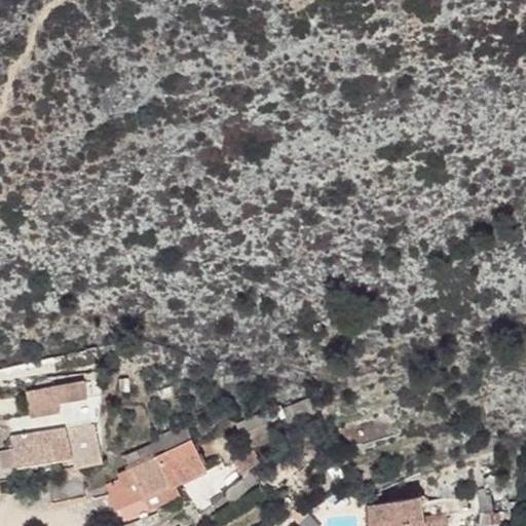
[(27,391),(31,416),(60,411),(59,402),(87,397),(84,381),(27,391)]
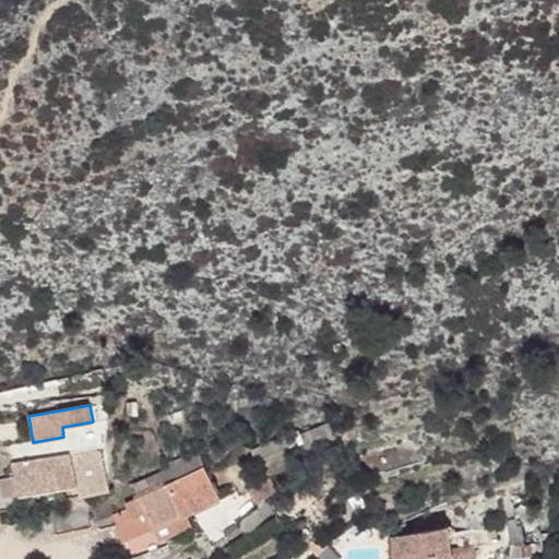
[(313,430),(319,443),(332,438),(326,425),(313,430)]
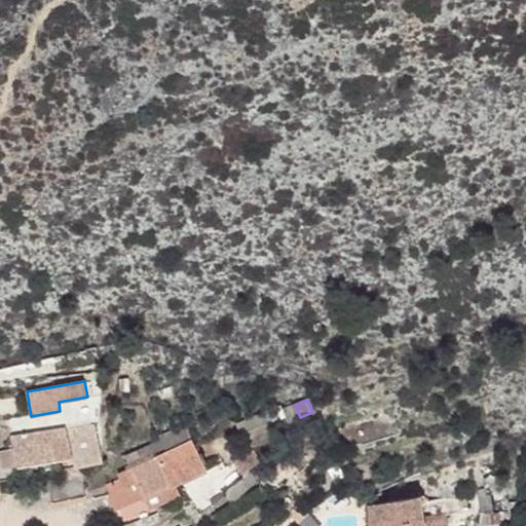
[(65,419),(66,426),(95,422),(99,421),(100,405),(67,411),(65,419)]
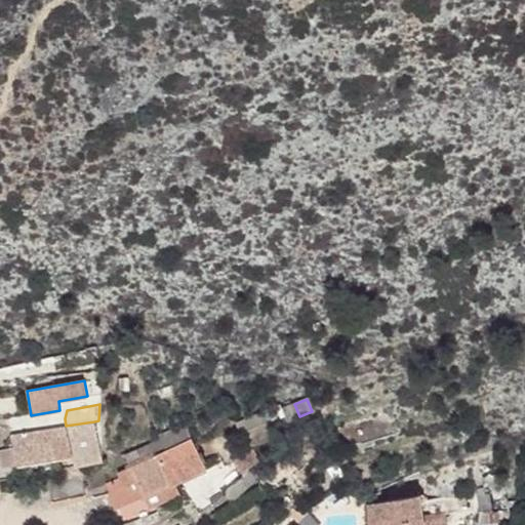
[(240,434),(284,415),(286,422),(299,416),(294,404),(282,410),(280,405),(235,423),(240,434)]
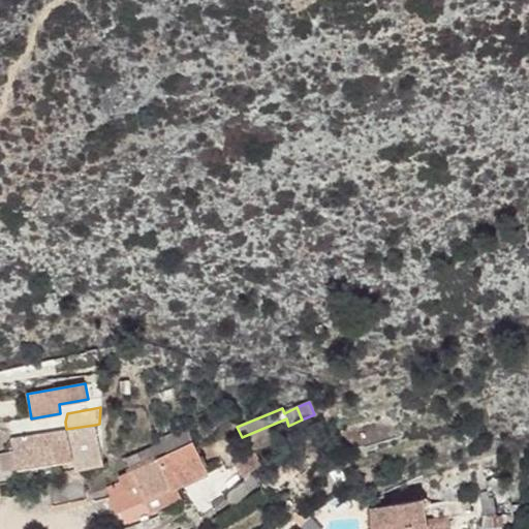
[(0,454),(0,456),(3,470),(73,459),(75,470),(80,469),(104,464),(95,425),(66,429),(10,437),(13,450),(0,454)]
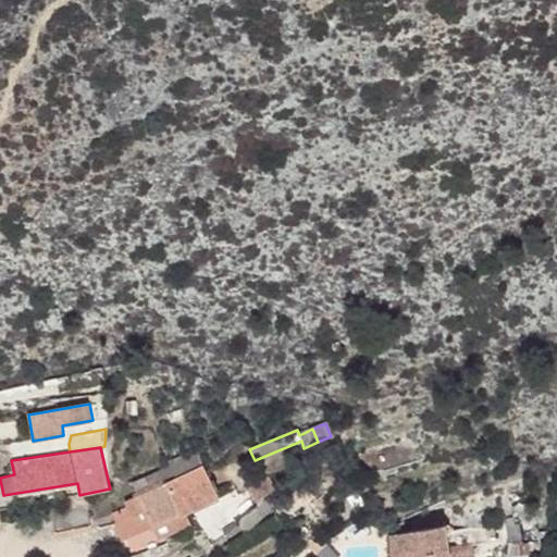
[(139,494),(202,465),(195,450),(170,463),(171,467),(134,483),(139,494)]
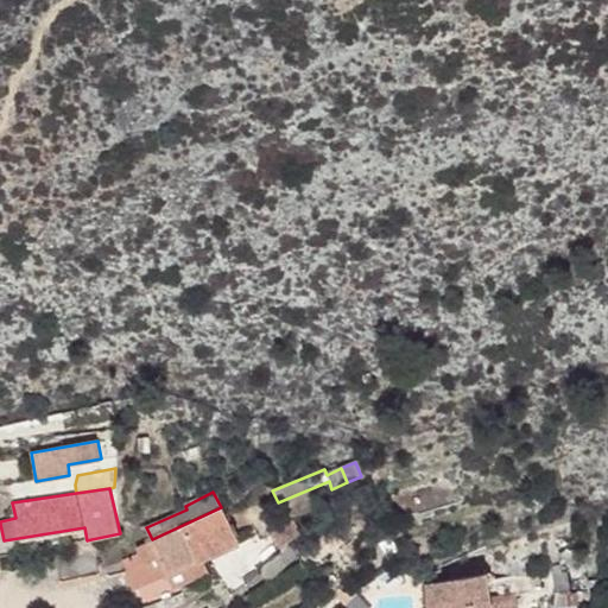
[(137,555),(149,582),(166,575),(197,561),(236,540),(221,507),(152,539),(138,546),(140,552),(137,555)]
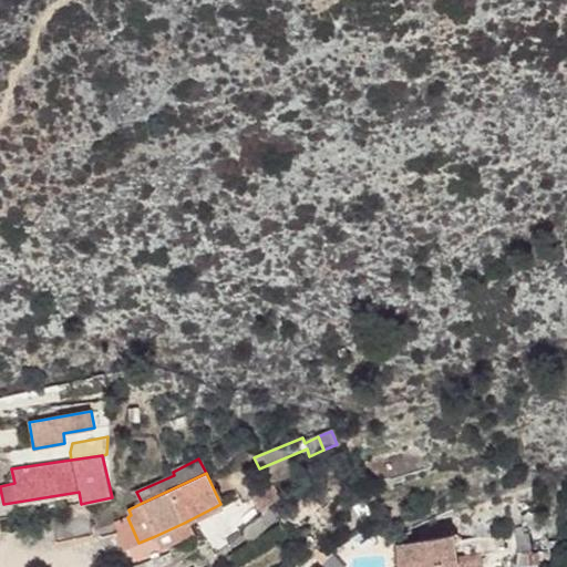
[(253,498),(260,509),(280,497),(272,485),(253,498)]
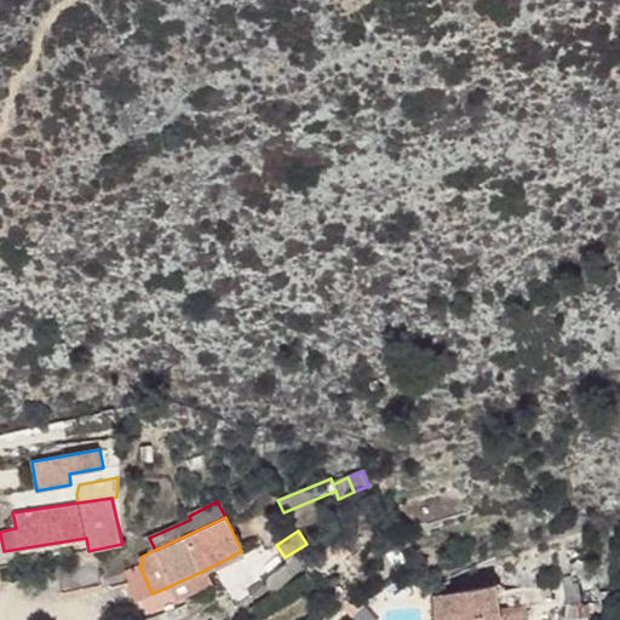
[(73,554),(75,567),(96,563),(93,550),(89,551),(73,554)]
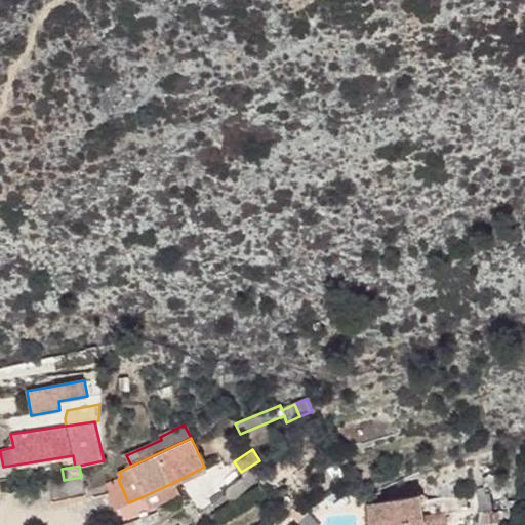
[(31,484),(35,503),(51,500),(51,502),(85,495),(81,477),(64,480),(47,483),(47,481),(31,484)]
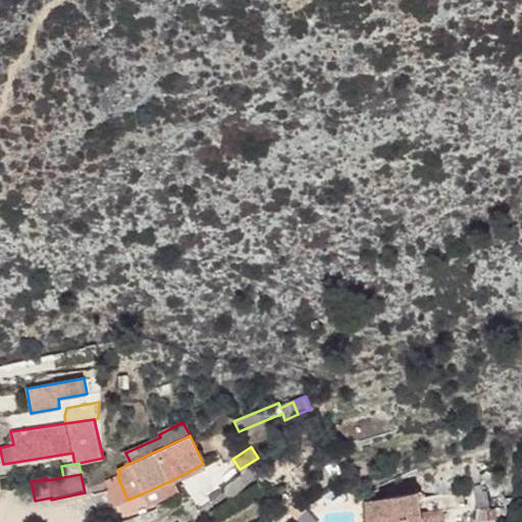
[(127,500),(117,476),(105,481),(109,489),(107,490),(114,507),(127,500)]
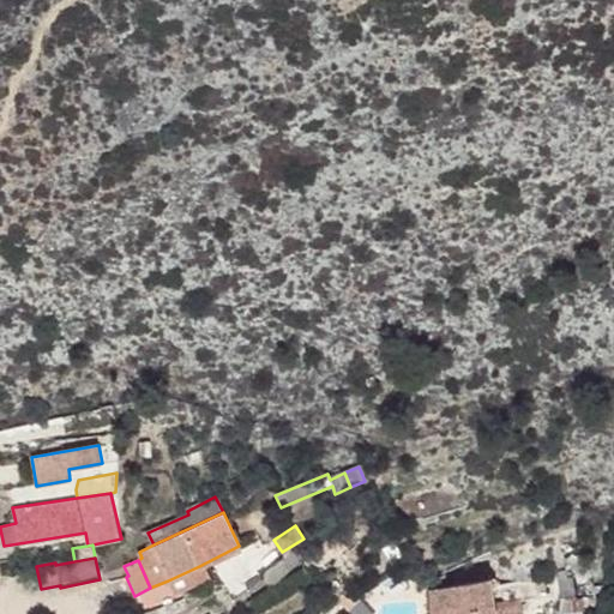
[(174,594),(205,579),(199,566),(168,581),(174,594)]
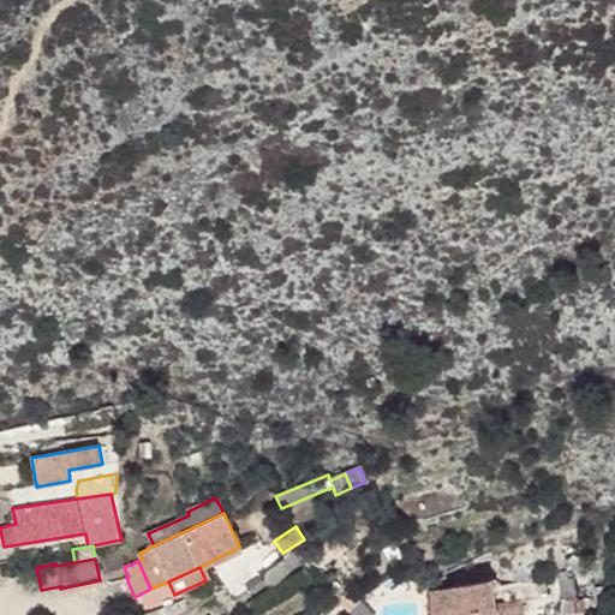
[(524,614),(523,607),(494,611),(493,605),(487,569),(459,574),(454,575),(455,586),(431,591),(433,614),(524,614)]
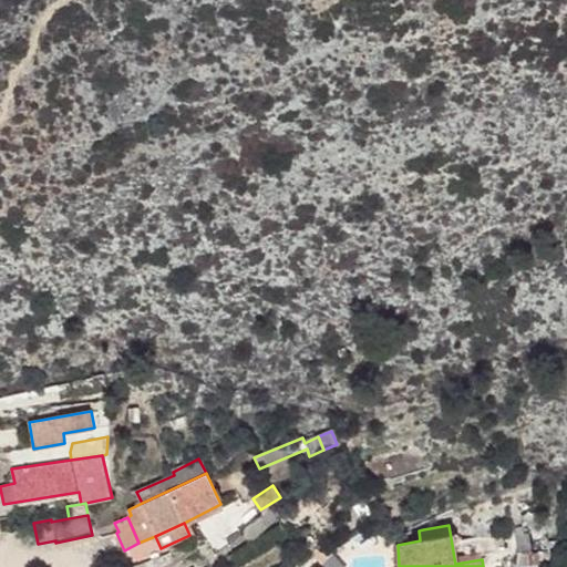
[(529,546),(528,534),(515,536),(517,548),(529,546)]
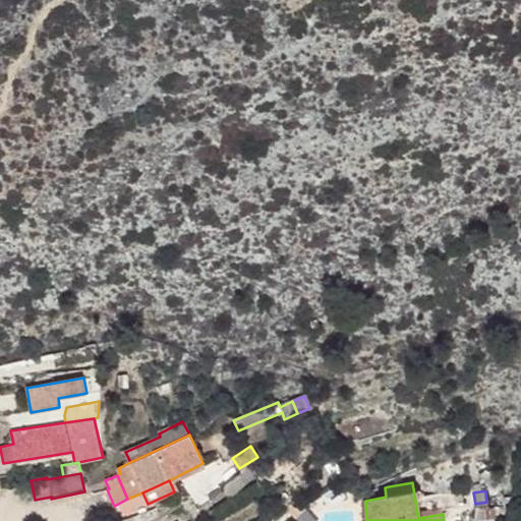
[(443,514),(442,509),(417,513),(418,518),(443,514)]
